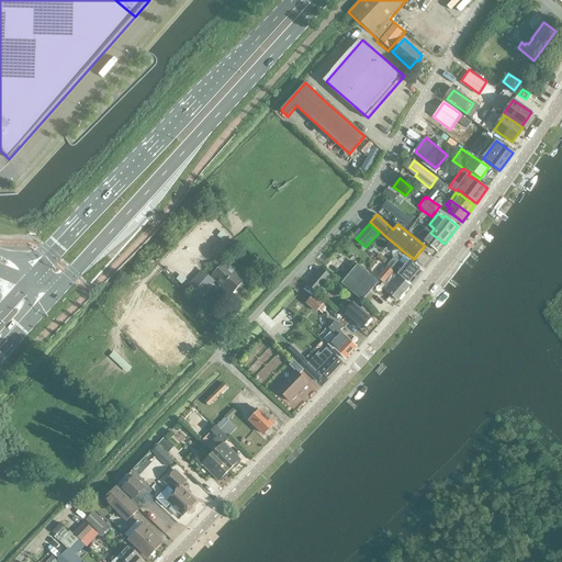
[(417,237),(438,253),(445,244),(430,233),(424,227),(417,237)]
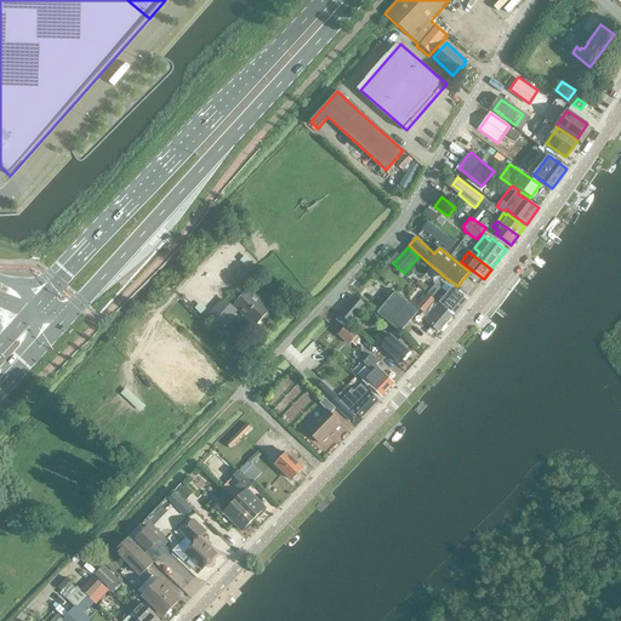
[(436,284),(428,294),(454,317),(455,317),(468,300),(453,286),(449,291),(443,286),(440,289),(436,284)]
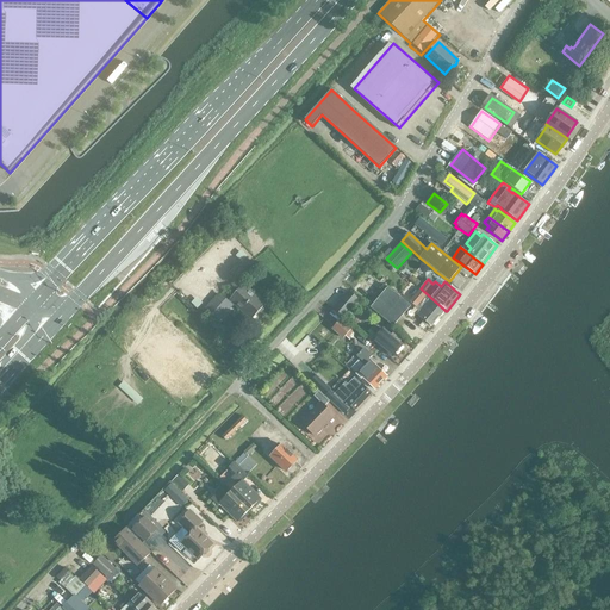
[(251,321),(267,304),(244,284),(229,302),(251,321)]
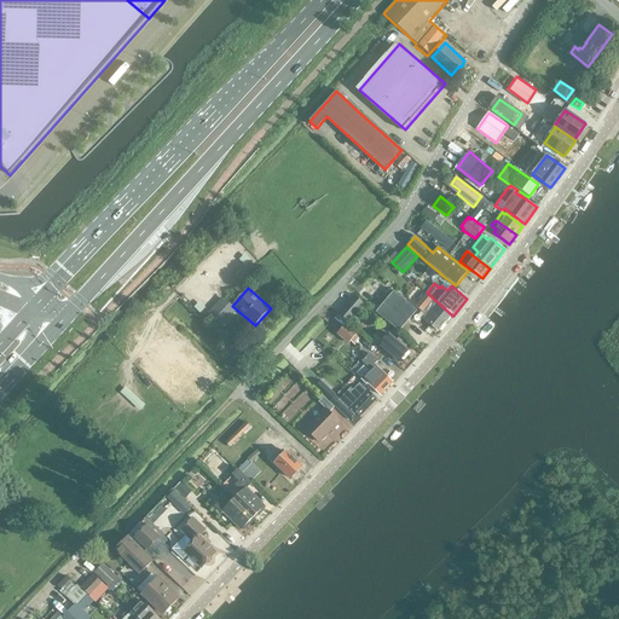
[(399,331),(416,311),(414,308),(414,307),(400,296),(399,296),(393,291),(376,312),(399,331)]
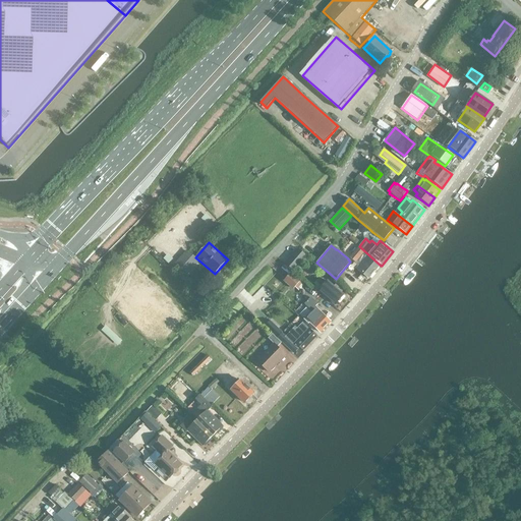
[(381,266),(359,246),(349,257),(355,263),(355,264),(358,266),(356,269),(368,280),(381,266)]
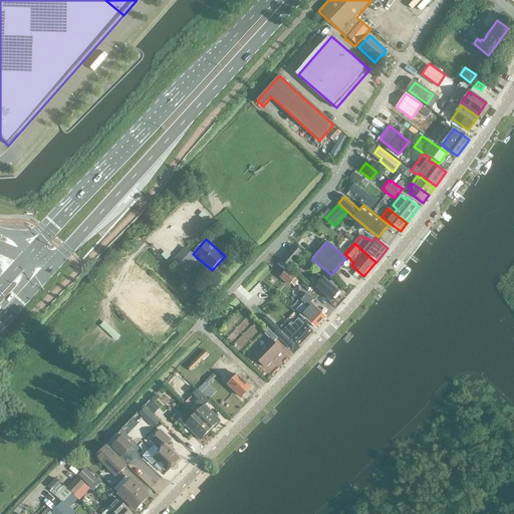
[(302,252),(294,245),(281,259),(289,267),(302,252)]
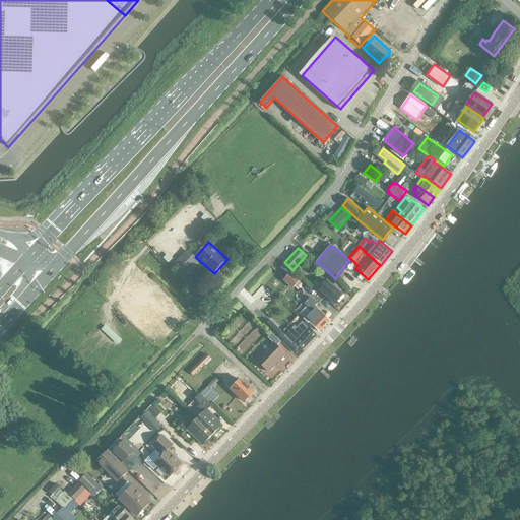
[(293,289),(300,280),(290,272),(282,281),(293,289)]
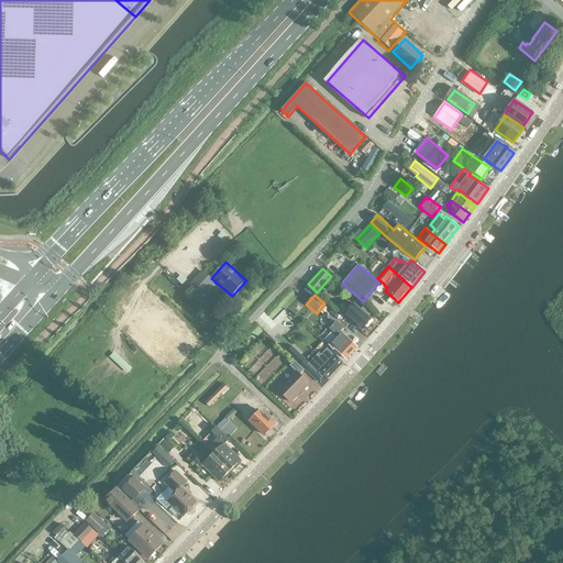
[(362,330),(372,319),(354,304),(344,315),(362,330)]
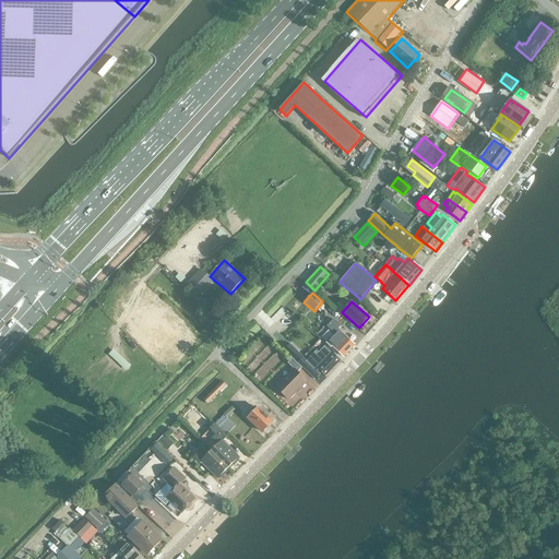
[(331,347),(332,346),(343,357),(354,345),(337,330),(341,326),(333,320),(326,328),(334,334),(326,343),(331,347)]
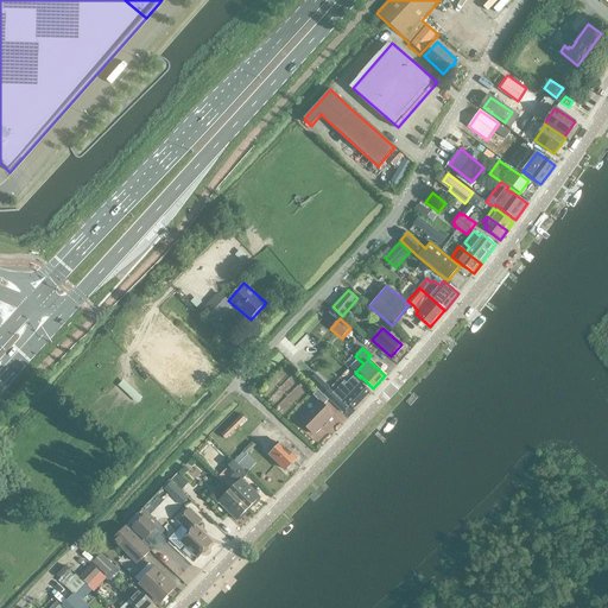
[(125,377),(84,407),(101,429),(112,420),(112,422),(143,399),(125,377)]
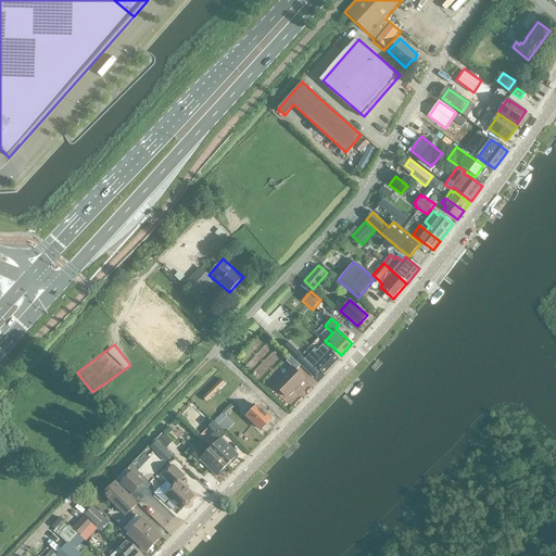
[(324,375),(339,358),(328,348),(312,364),(324,375)]
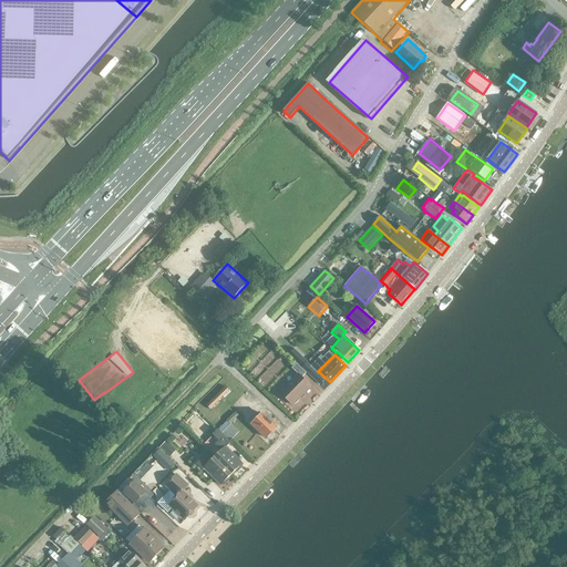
[(307,362),(301,368),(307,373),(317,384),(322,378),(312,368),(307,362)]
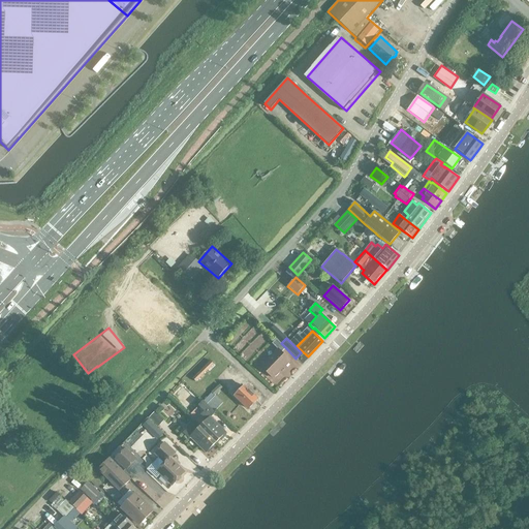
[(278,349),(261,367),(274,378),(275,376),(277,376),(279,374),(280,372),(290,361),(282,352),(286,348),(281,343),(277,339),(273,344),(278,349)]
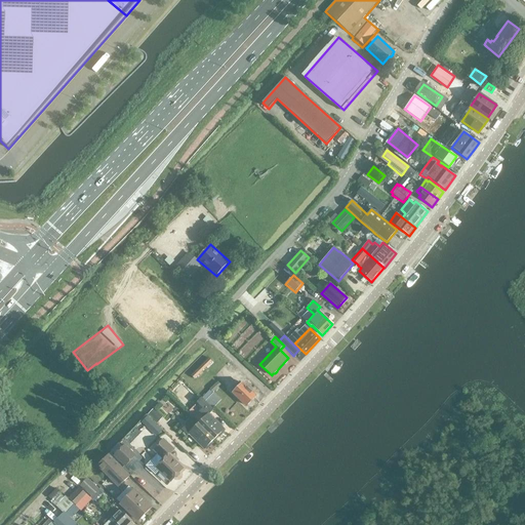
[(209,358),(191,375),(195,379),(212,362),(209,358)]
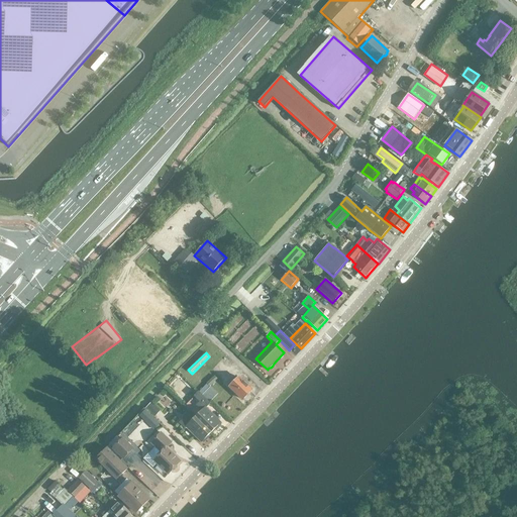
[(235,404),(247,393),(229,376),(218,387),(235,404)]
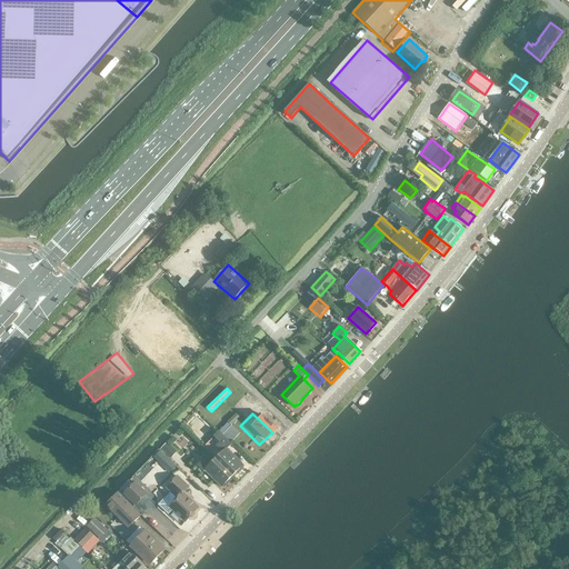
[(222,452),(216,459),(233,477),(237,473),(238,475),(243,469),(242,468),(243,466),(227,449),(231,445),(219,431),(213,437),(220,443),(217,447),(222,452)]
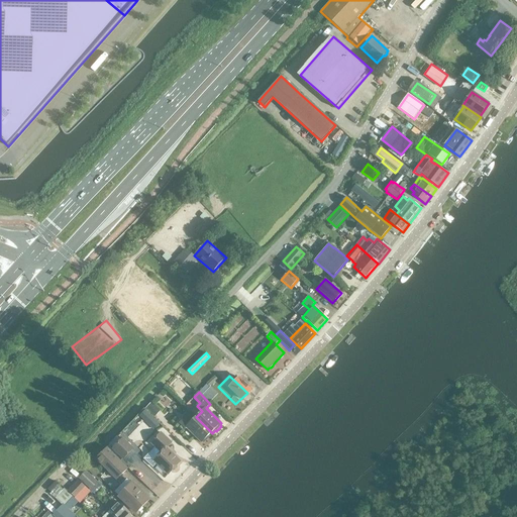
[(146,409),(140,414),(156,428),(161,423),(146,409)]
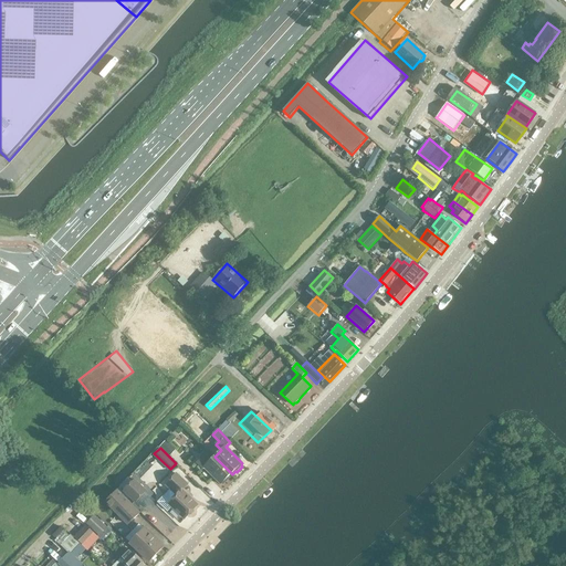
[(232,474),(215,457),(208,464),(201,459),(197,464),(203,470),(205,469),(220,485),(222,484),(223,485),(229,480),(228,479),(232,474)]
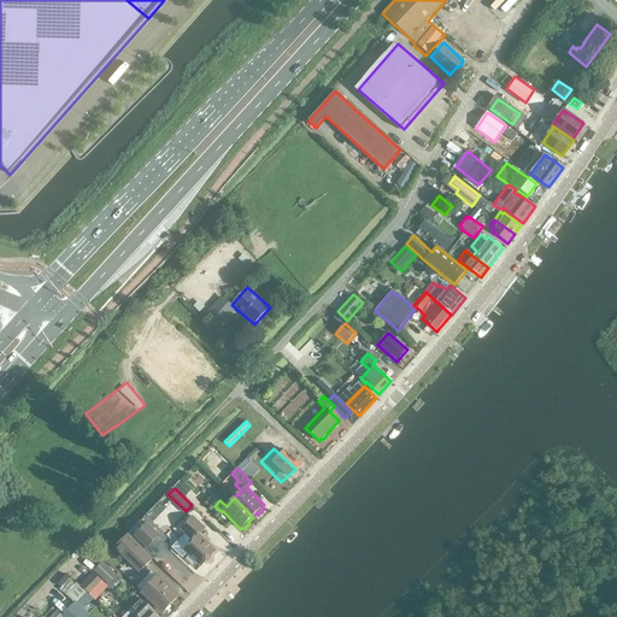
[(186,533),(172,547),(183,557),(188,552),(193,557),(203,566),(216,552),(199,536),(206,529),(193,517),(193,518),(187,526),(182,529),(186,533)]
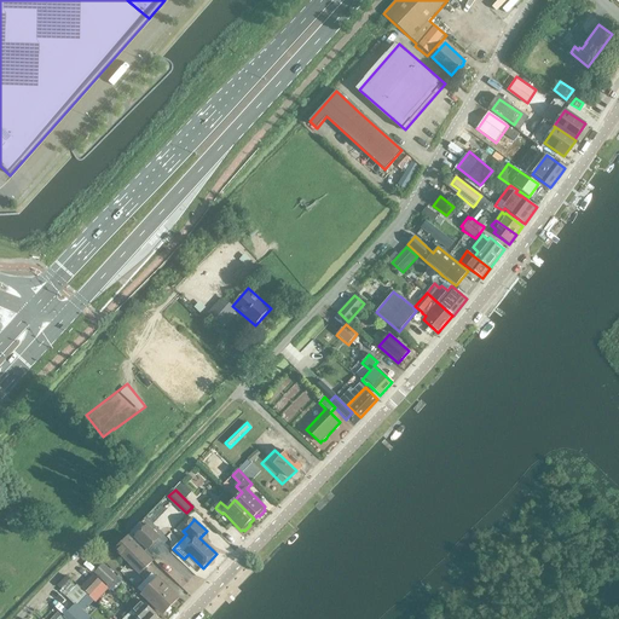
[(149,550),(160,537),(148,526),(137,538),(149,550)]
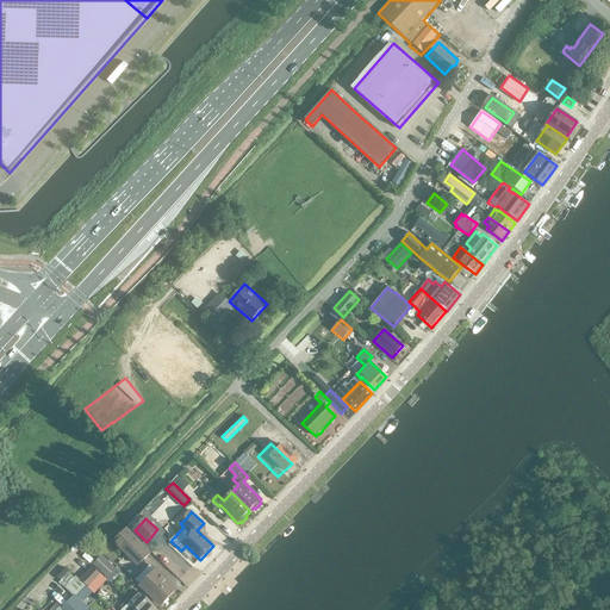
[(151,553),(132,534),(126,528),(113,541),(137,566),(151,553)]
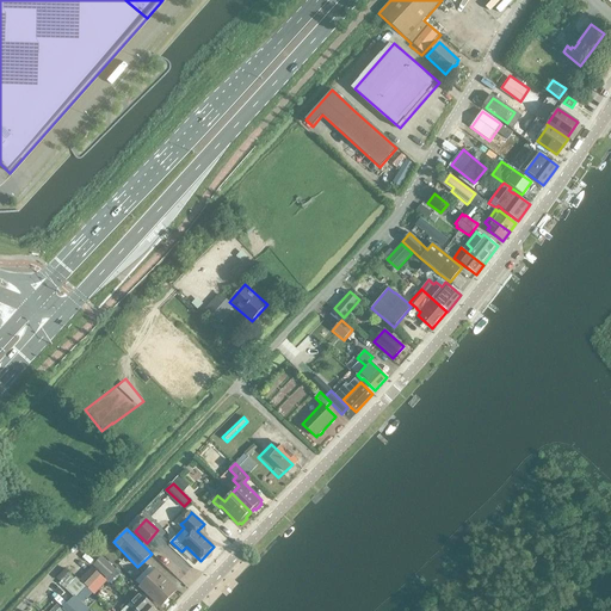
[(102,556),(93,565),(107,578),(111,582),(119,573),(116,569),(102,556)]
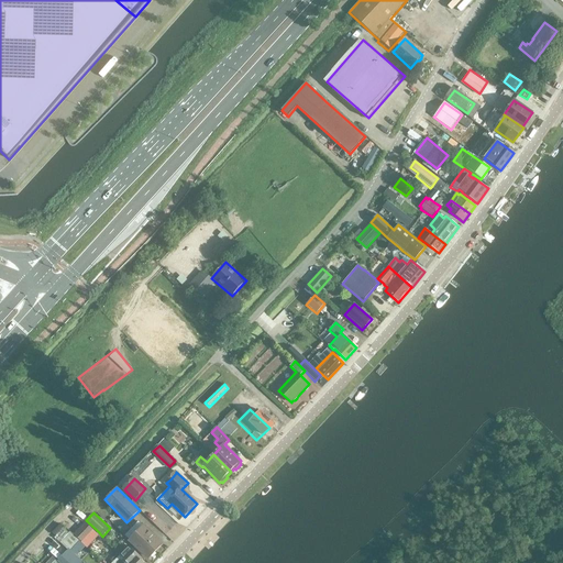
[(163,544),(143,526),(139,521),(124,536),(150,559),(163,544)]
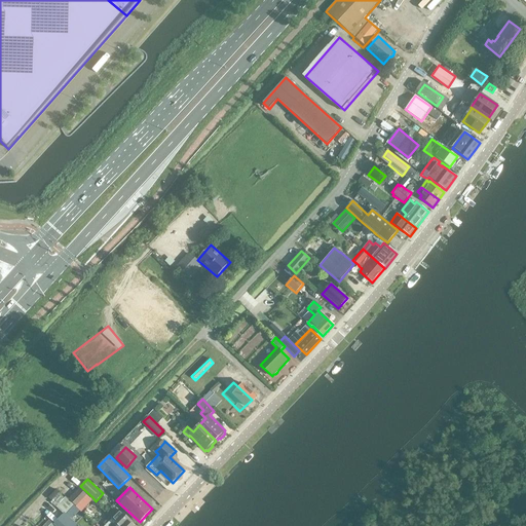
[(87,495),(79,488),(69,498),(77,505),(87,495)]
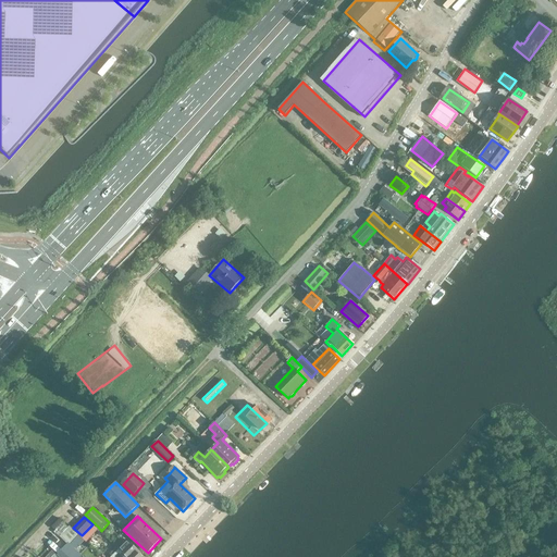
[(122,553),(125,556),(141,556),(133,548),(132,549),(127,545),(123,549),(124,551),(122,553)]
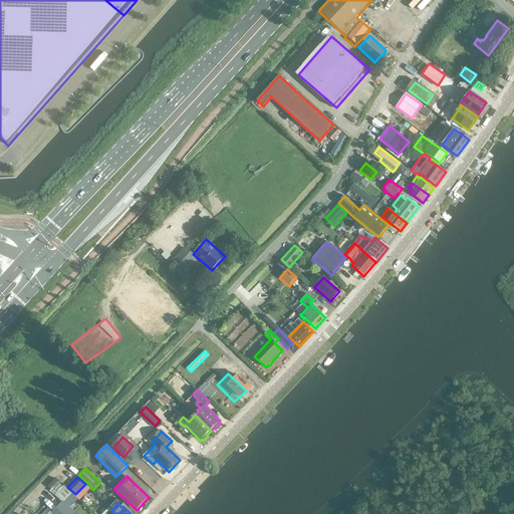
[(70,513),(61,504),(53,512),(54,513),(70,513)]
